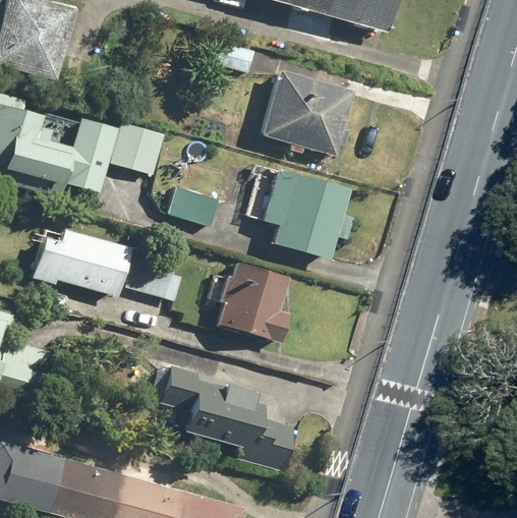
[(76,8),(49,0),(7,0),(0,29),(0,65),(56,81),(76,8)]
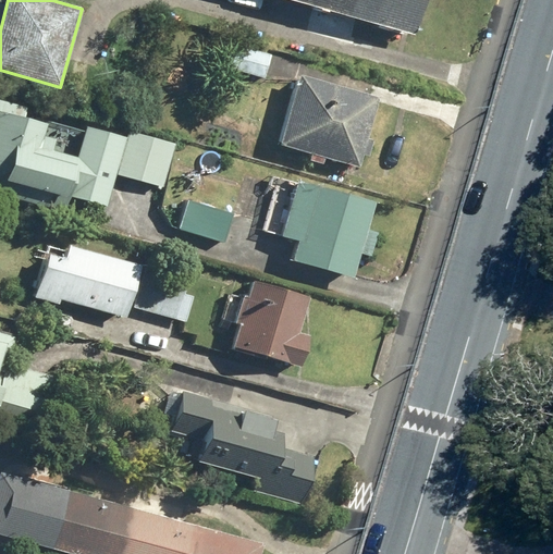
[(425,0),(290,0),(416,34),(425,0)]
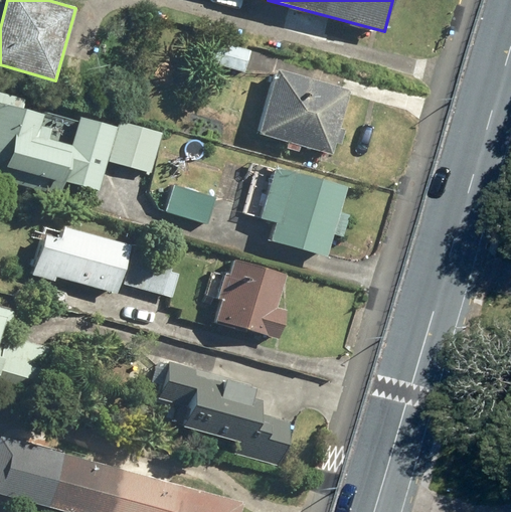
[(253,51),(217,40),(211,60),(247,71),(253,51)]
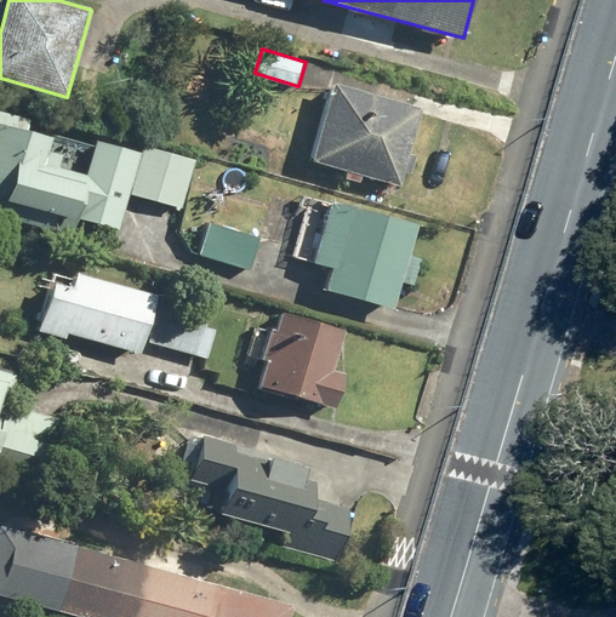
[(425,107),(334,83),(312,160),(403,184),(425,107)]
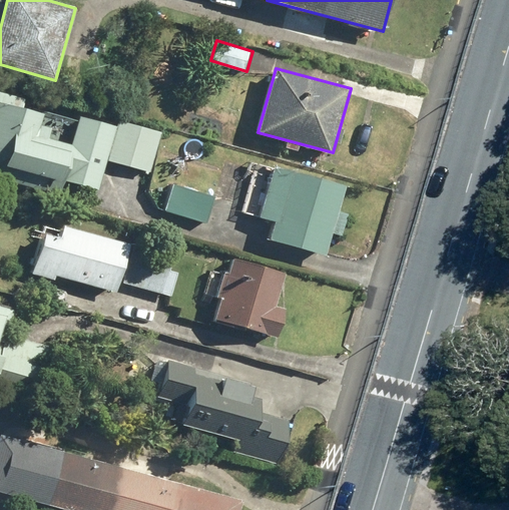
[(26,98),(0,90),(0,175),(61,192),(65,179),(99,188),(116,126),(79,115),(70,145),(36,135),(42,114),(23,108),(26,98)]
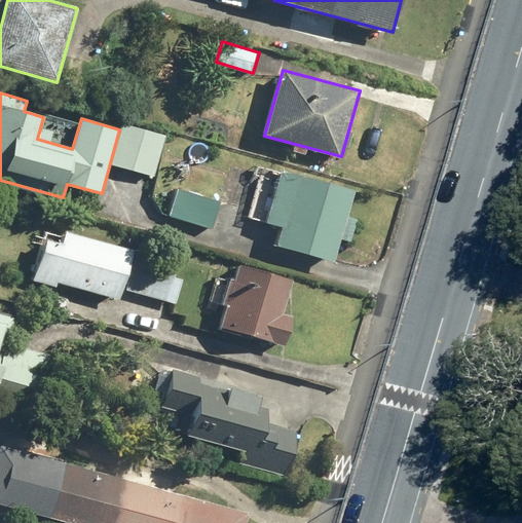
[(169,135),(124,123),(114,163),(158,175),(169,135)]
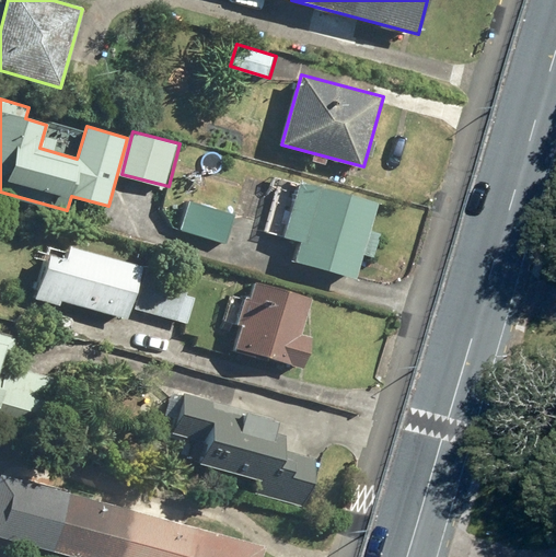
[(302,180),(286,235),(301,240),(296,260),(357,279),(380,202),(302,180)]
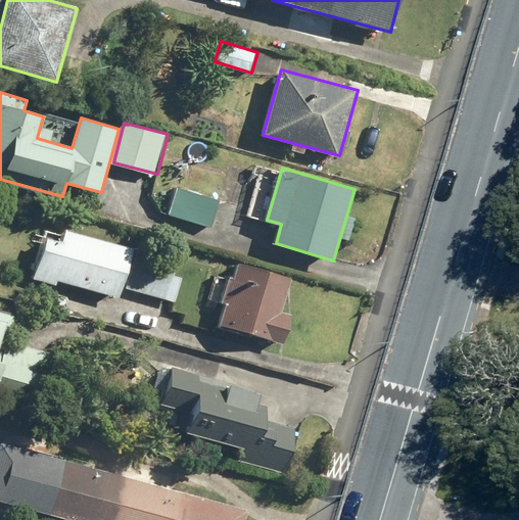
[(224,197),(181,185),(173,214),(216,226),(224,197)]
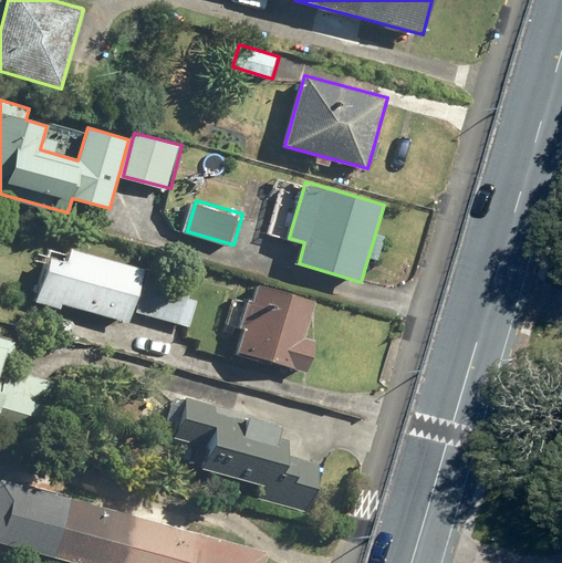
[(68,262),(52,258),(39,306),(63,313),(64,309),(129,326),(145,269),(71,249),(68,262)]
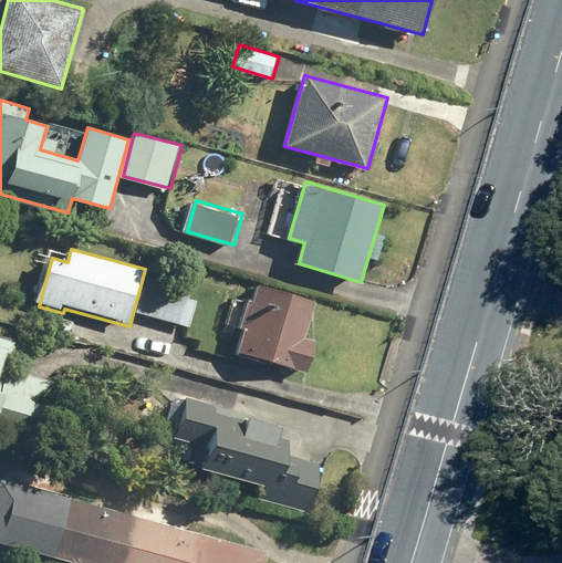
[(196,279),(152,268),(138,316),(193,331),(201,300),(191,296),(196,279)]
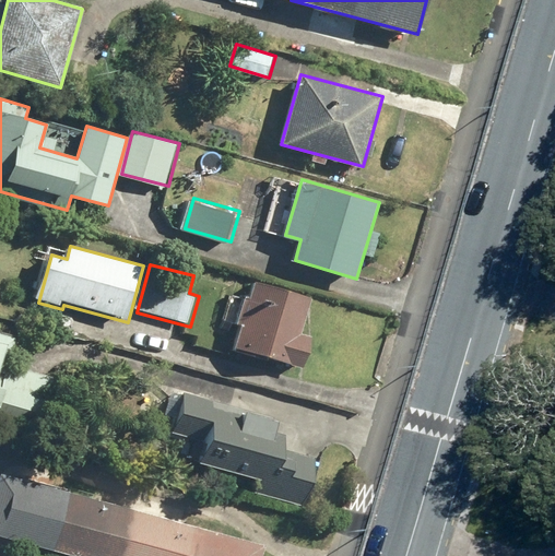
[(313,296),(254,281),(235,353),(304,371),(311,340),(302,338),(313,296)]
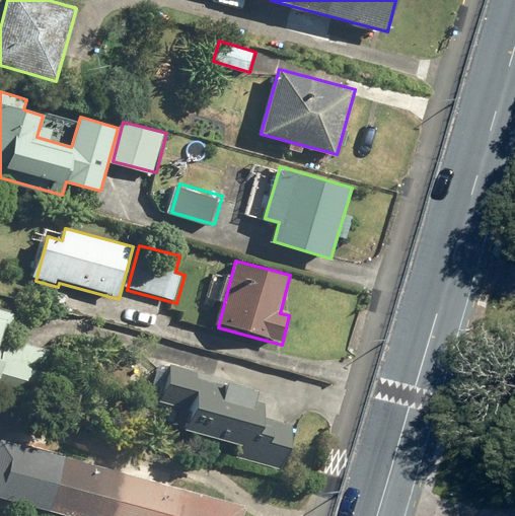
[(0,310),(0,380),(1,376),(43,388),(53,354),(9,341),(16,315),(0,310)]
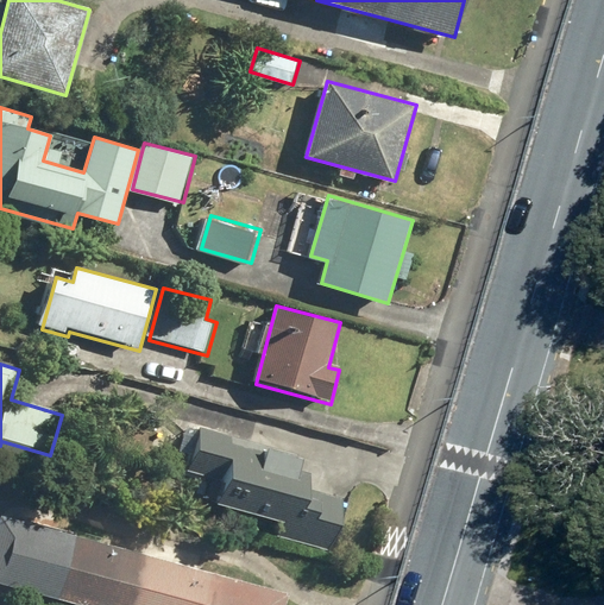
[(301,459),(203,432),(192,472),(222,480),(215,506),(291,527),(295,515),(343,528),(350,504),(302,491),(307,476),(296,473),(301,459)]
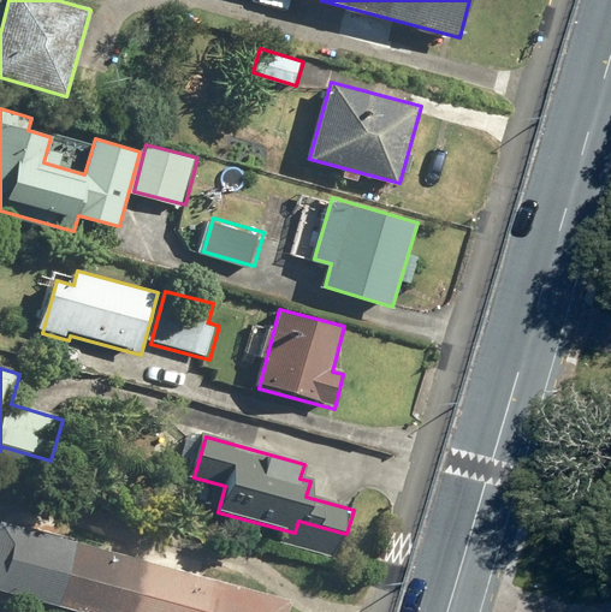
[(4,524),(0,535),(0,592),(73,611),(291,611),(294,604),(4,524)]
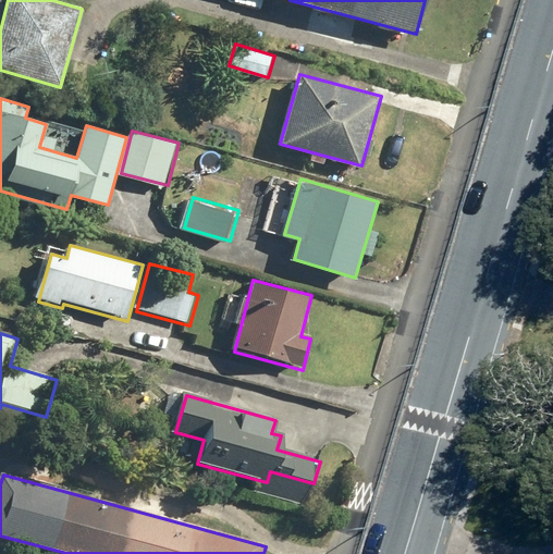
All buildings are outlined.
